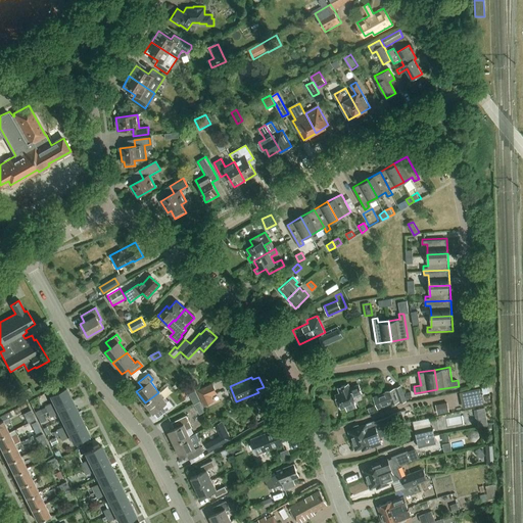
[(362,391),(360,384),(350,388),(348,383),(337,388),(339,394),(336,395),(341,408),(345,406),(347,411),(357,408),(354,402),(355,401),(353,394),(362,391)]
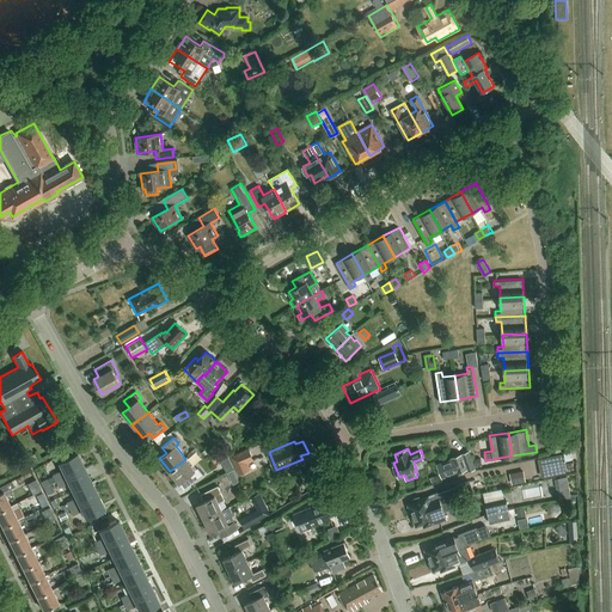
[(251,470),(248,464),(255,460),(250,450),(232,457),(239,475),(251,470)]
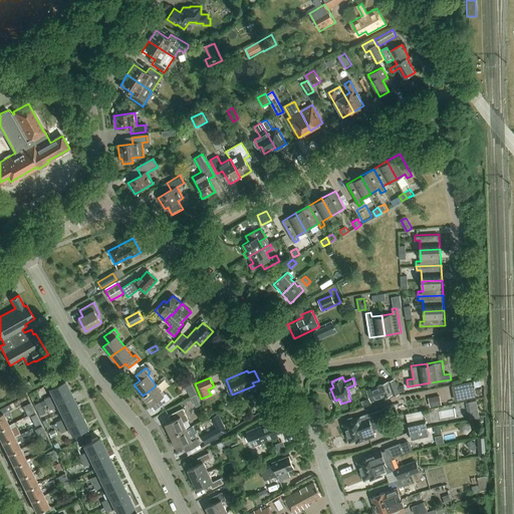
[(29,380),(23,383),(26,390),(32,387),(29,380)]
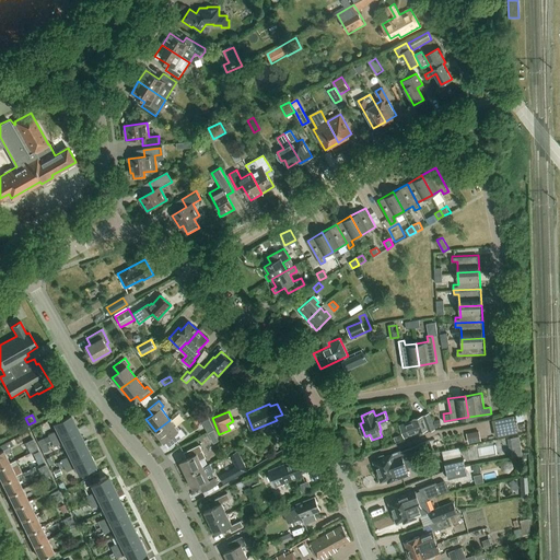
[(196,424),(209,418),(208,415),(195,421),(196,424)]
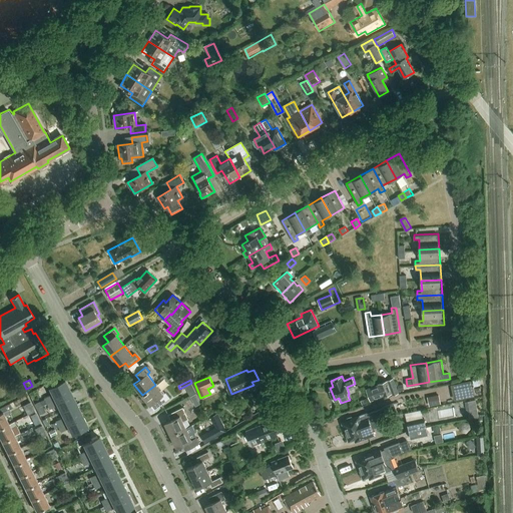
[(380,384),(367,389),(371,401),(384,396),(393,393),(388,380),(379,383),(380,384)]
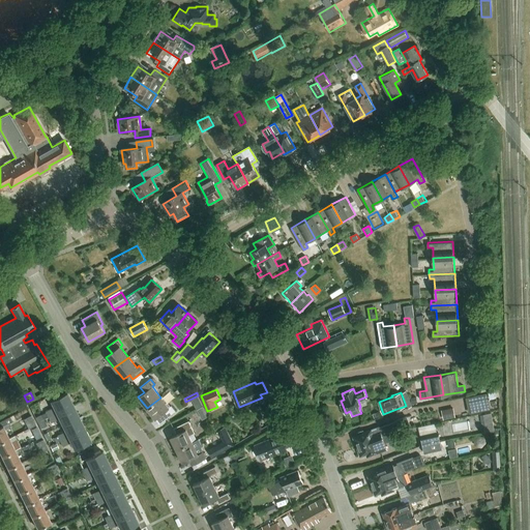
[(46,413),(48,417),(72,405),(66,393),(50,402),(53,408),(46,412),(46,413)]
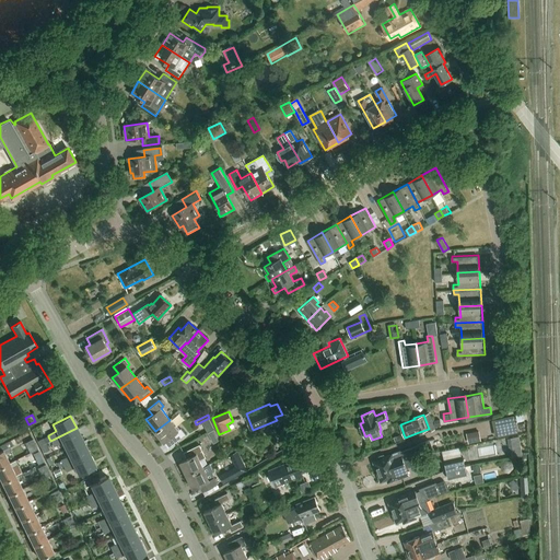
[(514,416),(502,419),(505,435),(517,433),(514,416)]
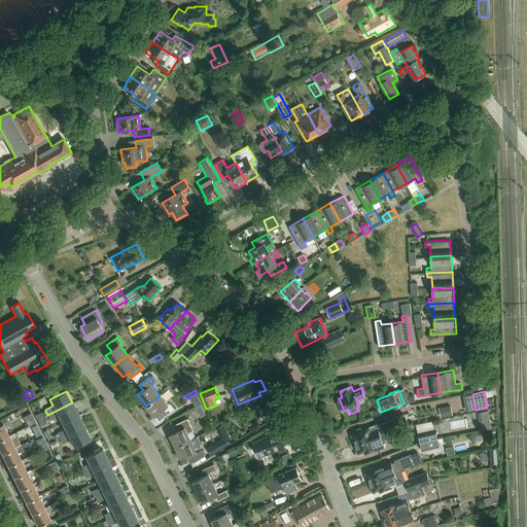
[(160,395),(146,406),(154,417),(161,413),(164,417),(174,409),(170,403),(168,406),(160,395)]
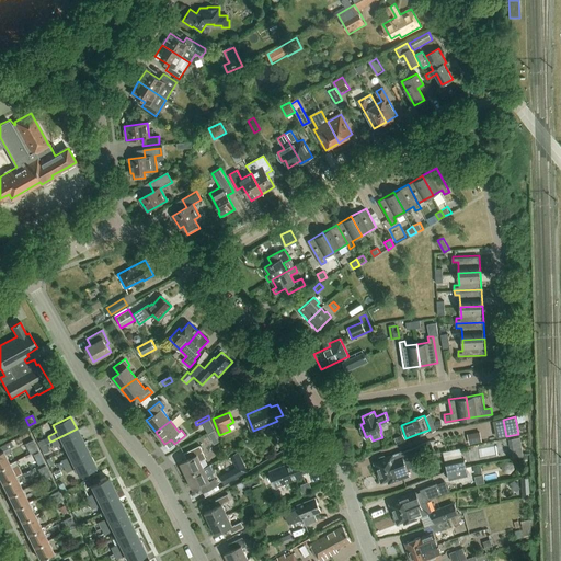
[(83,442),(77,428),(50,442),(50,443),(54,448),(61,444),(65,450),(83,442)]
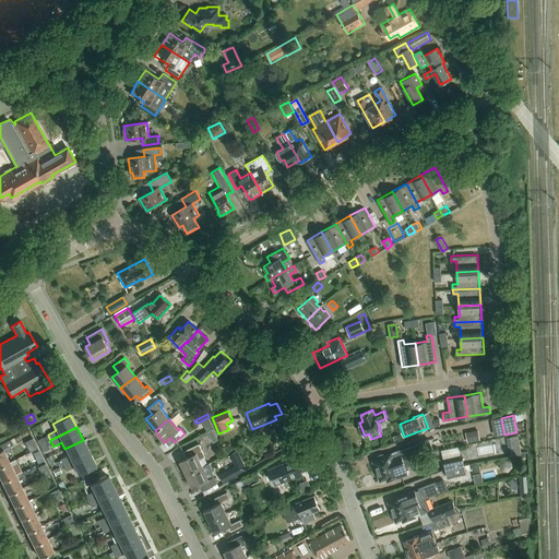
[(479,440),(477,430),(466,433),(467,443),(479,440)]
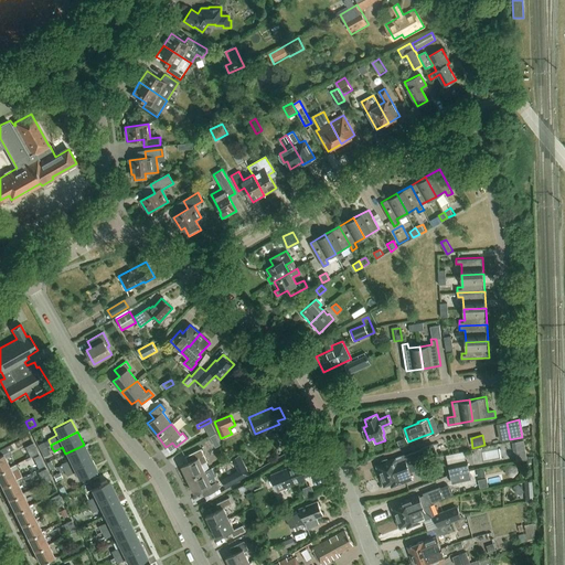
[(49,440),(38,445),(41,450),(42,450),(46,448),(51,446),(51,445),(49,440)]
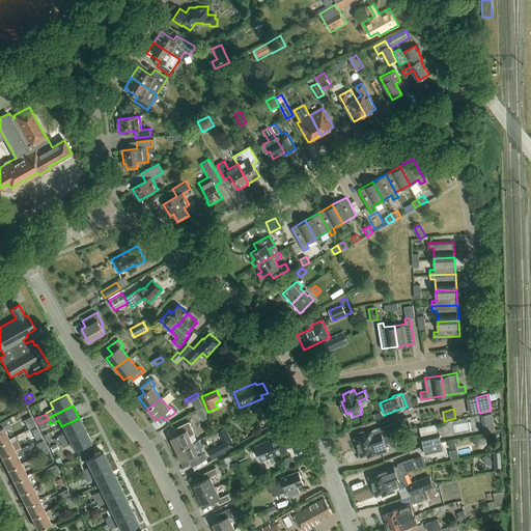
[(484,423),(494,422),(493,414),(481,416),(482,424),(484,423)]
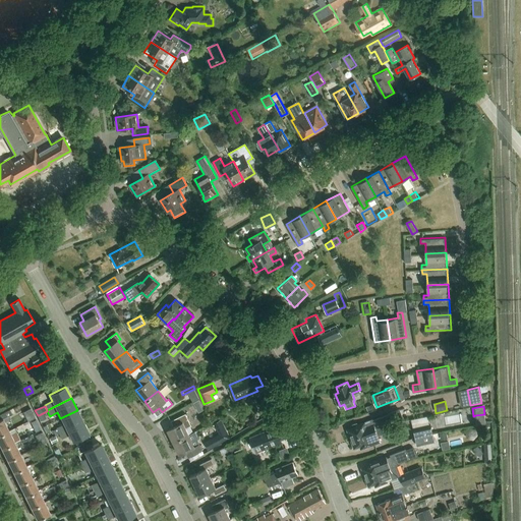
[(354,428),(348,430),(352,439),(382,427),(403,419),(400,409),(389,413),(390,414),(372,420),(357,425),(357,423),(352,425),(354,428)]
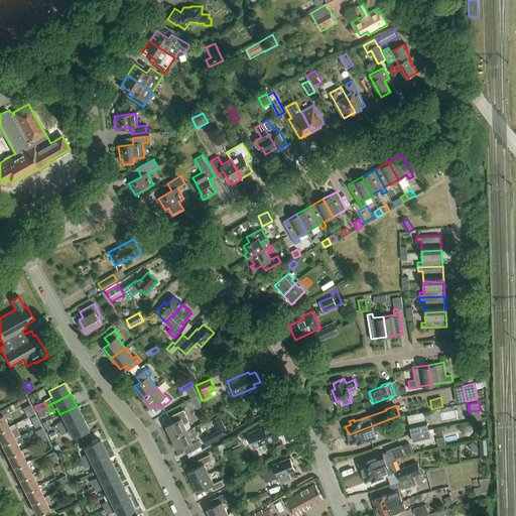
[(0,430),(8,426),(3,415),(12,410),(9,406),(0,410),(0,430)]
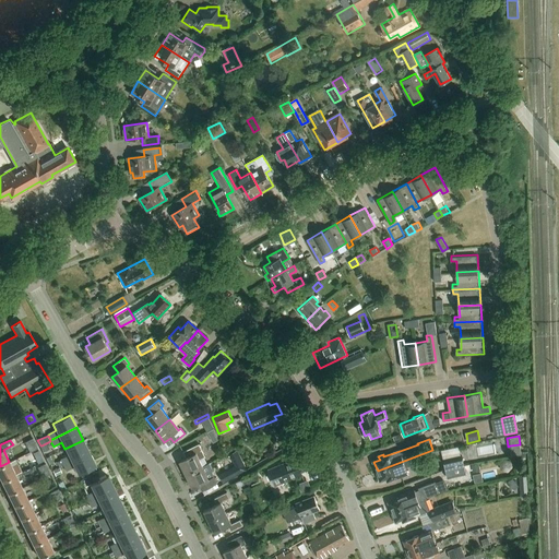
[(60,460),(63,465),(88,452),(83,440),(64,449),(69,455),(60,460)]
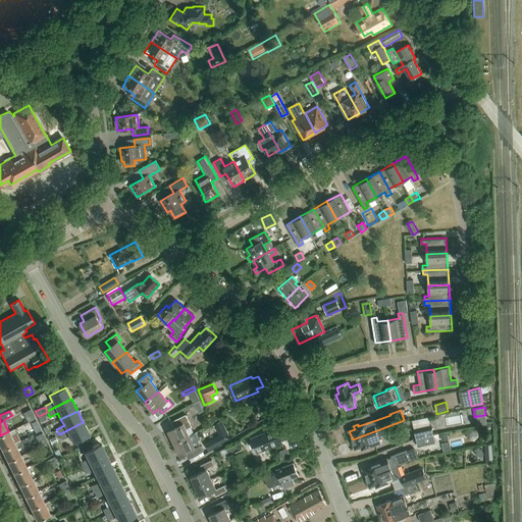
[(46,420),(43,414),(39,416),(38,416),(40,422),(46,420)]
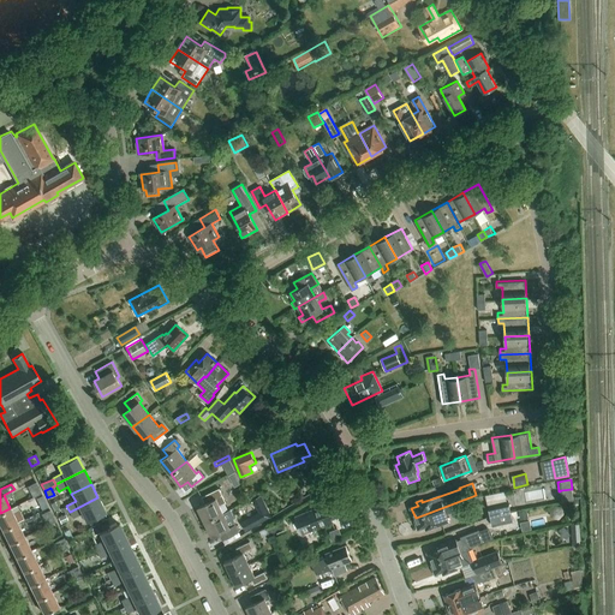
[(198,508),(206,523),(224,514),(220,506),(226,502),(219,488),(202,496),(206,505),(198,508)]
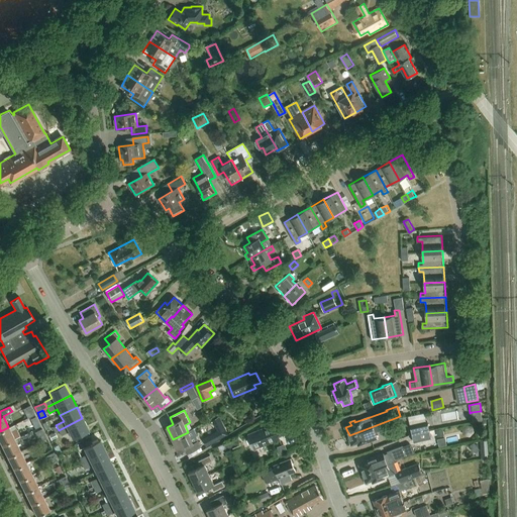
[(443,412),(444,420),(459,419),(458,411),(443,412)]
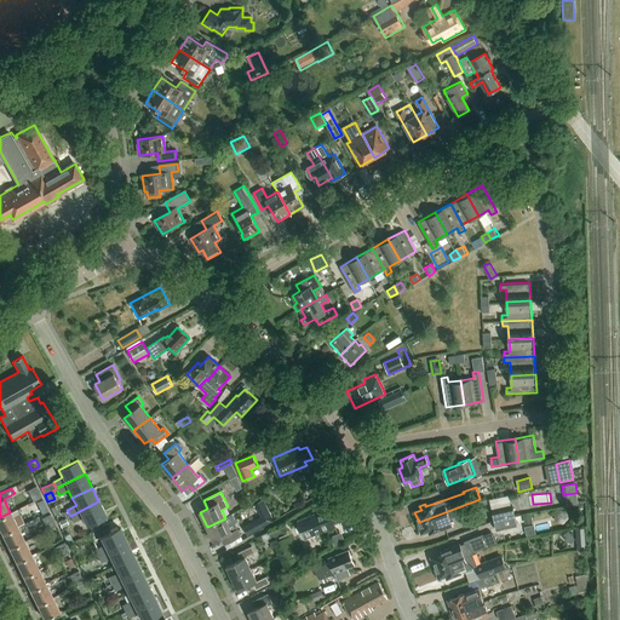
[(105,516),(98,501),(70,516),(73,522),(82,517),(86,524),(105,516)]
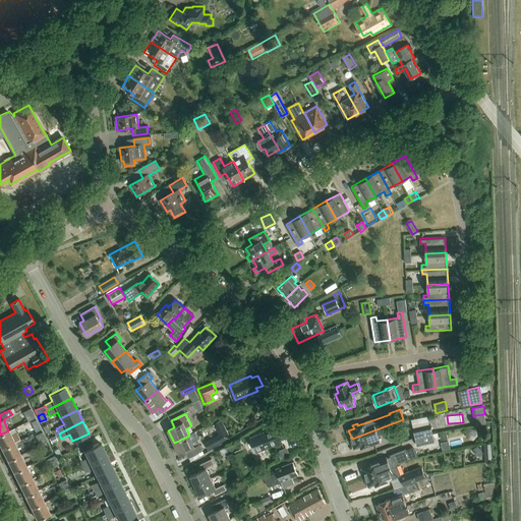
[(435,432),(432,424),(414,428),(416,437),(435,432)]
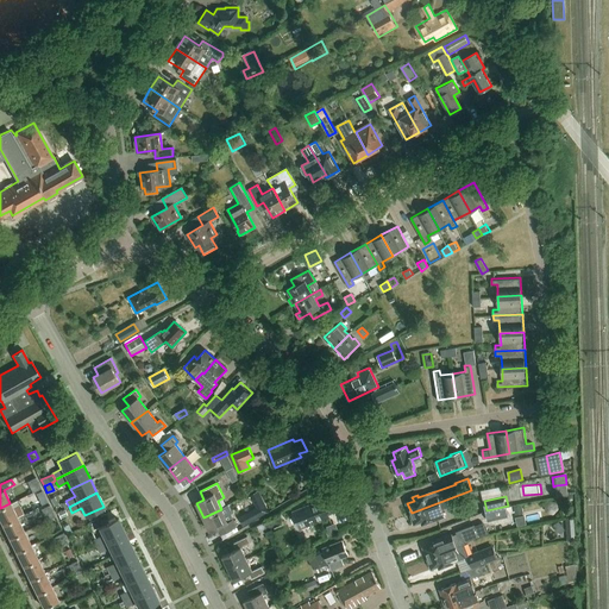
[(324,498),(293,510),(300,528),(330,516),(328,513),(332,512),(328,501),(325,502),(324,498)]
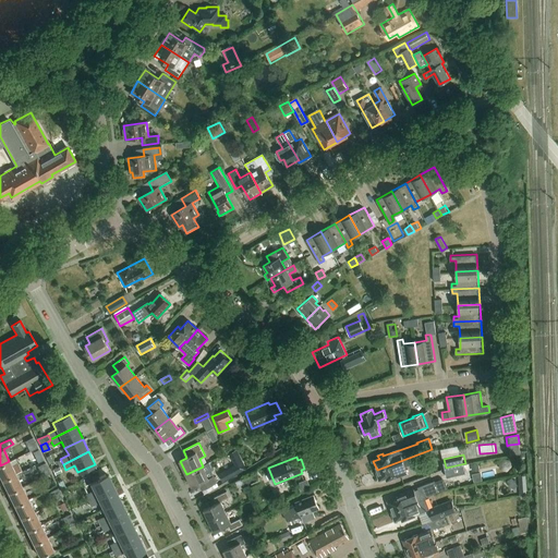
[(409,458),(377,470),(380,480),(386,477),(387,481),(408,473),(405,466),(412,464),(409,458)]
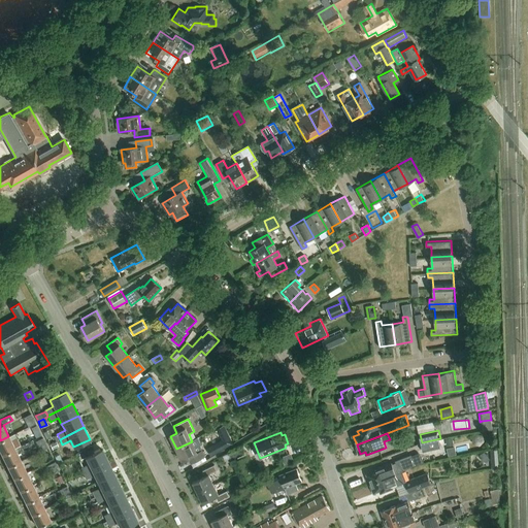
[(0,440),(0,451),(2,456),(14,449),(10,441),(17,438),(14,434),(9,437),(8,436),(0,440)]
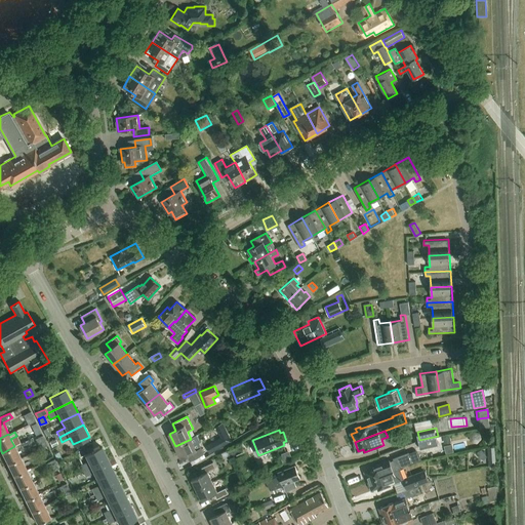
[(37,444),(44,441),(42,436),(35,439),(37,444)]
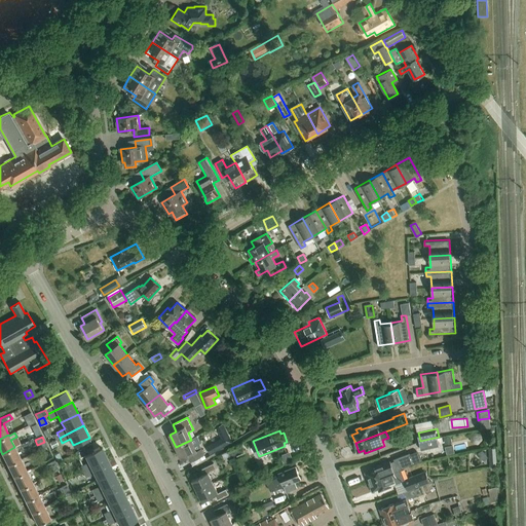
[(420,441),(422,450),(441,445),(441,444),(439,437),(420,441)]
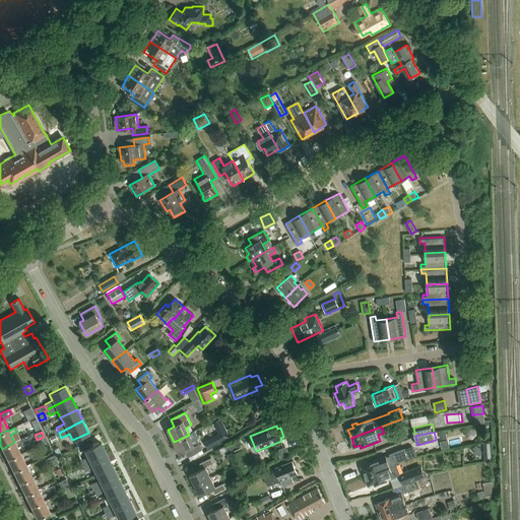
[(189,435),(174,442),(180,454),(186,451),(188,456),(202,449),(199,443),(194,446),(189,435)]
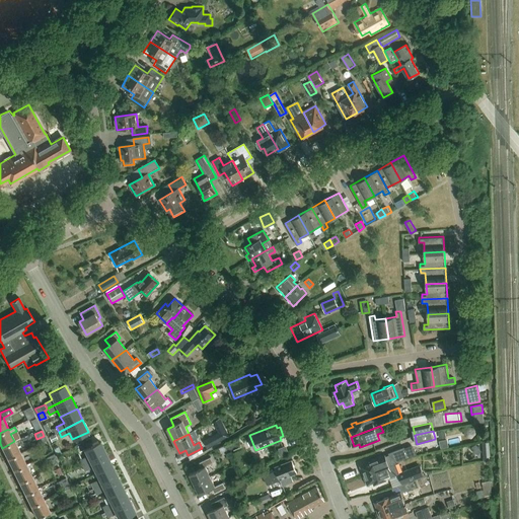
[(36,439),(39,444),(47,440),(44,436),(36,439)]
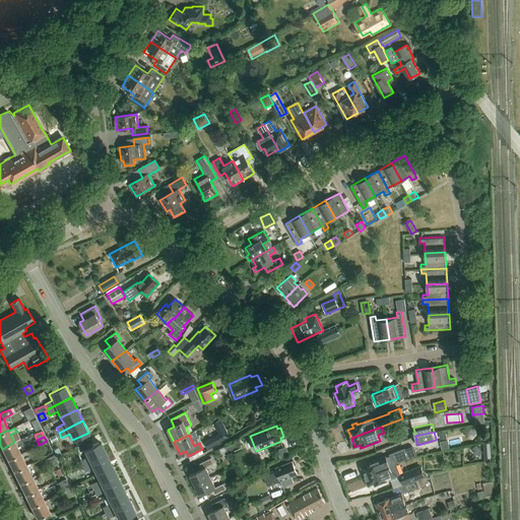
[(217,437),(204,443),(207,449),(219,442),(217,437)]
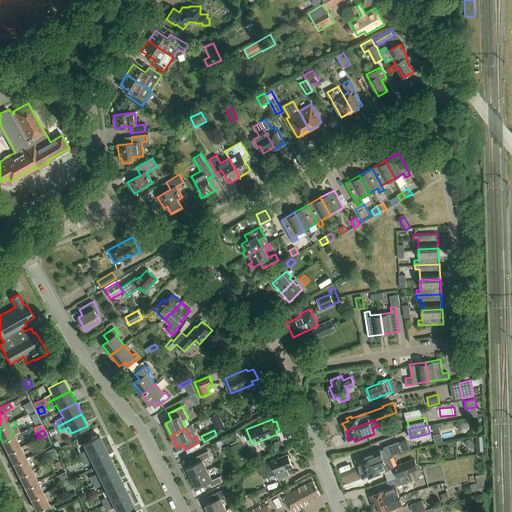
[(228,444),(237,440),(234,434),(225,438),(228,444)]
